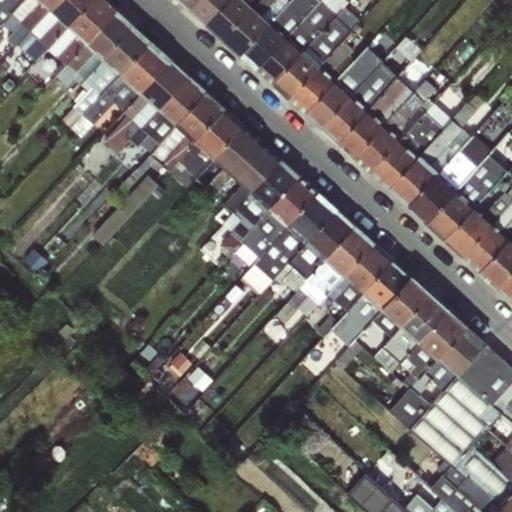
[(12,13),(23,0),(0,0),(0,18),(4,22),(12,13)]
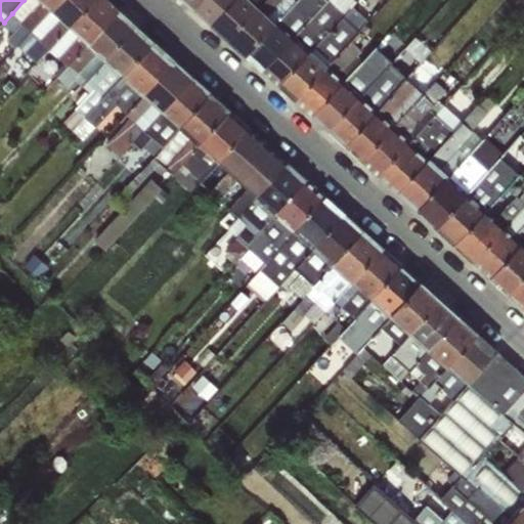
[(51,8),(42,0),(24,0),(4,23),(13,31),(6,39),(15,47),(23,39),(51,8)]
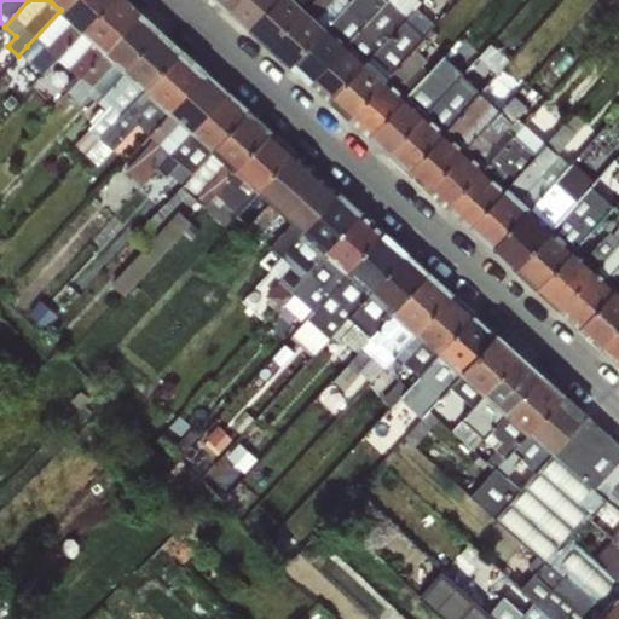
[(82,30),(110,0),(69,0),(61,10),(82,30)]
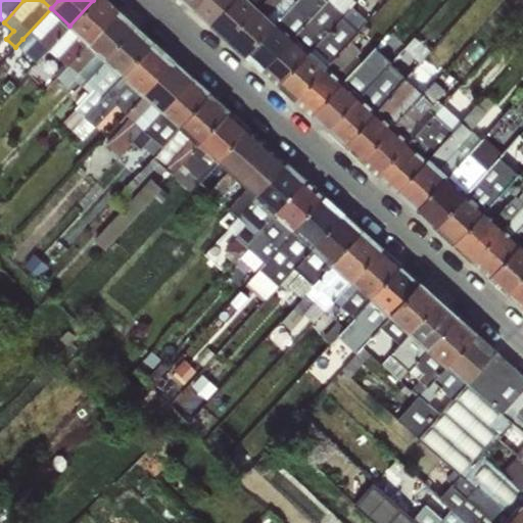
[(89,43),(120,10),(108,0),(93,0),(69,26),(70,26),(89,43)]
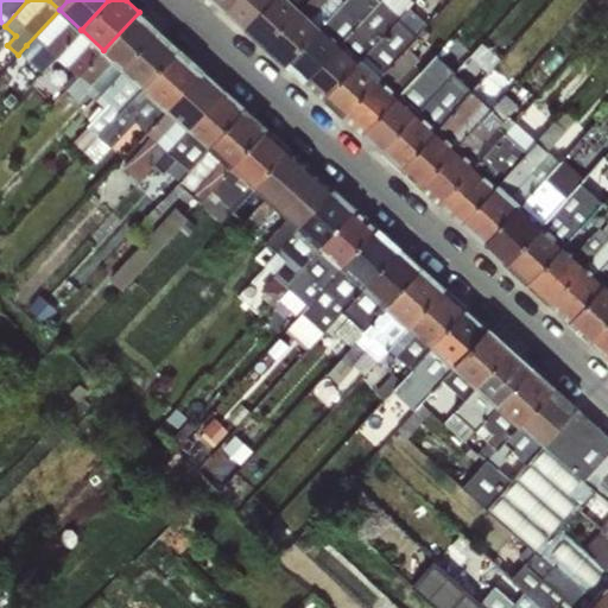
[(215,0),(226,10),(234,0),(215,0)]
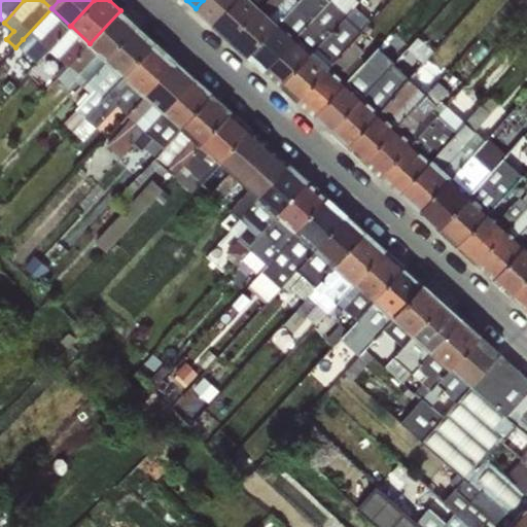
[(203,0),(196,8),(213,24),(234,0),(203,0)]
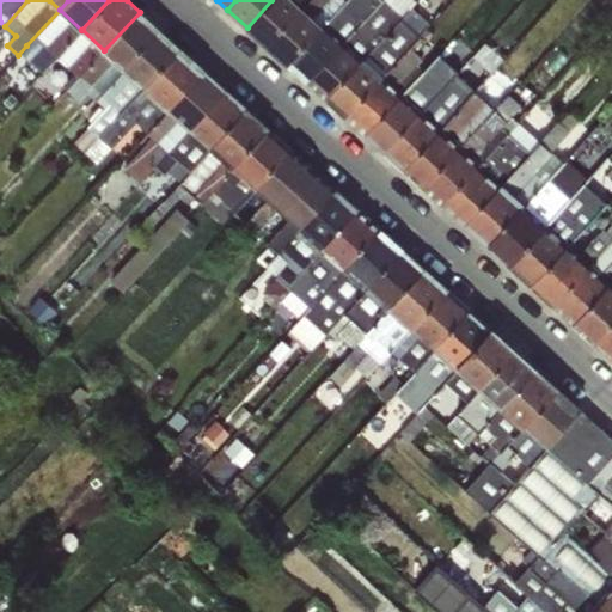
[(271,0),(248,28),(269,48),(303,8),(293,0),(271,0)]
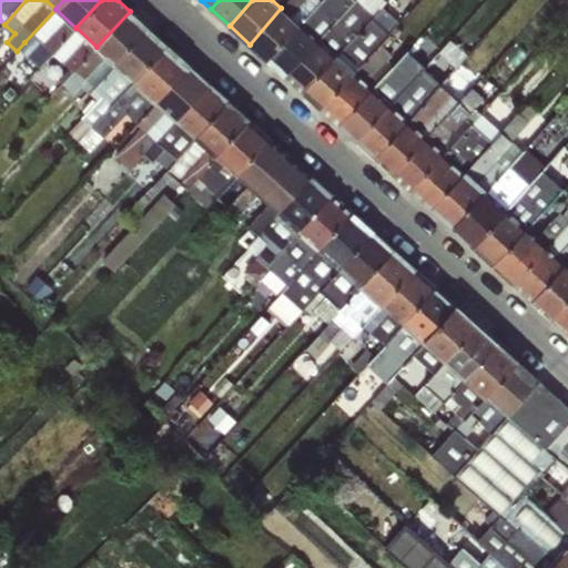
[(320,3),(322,0),(287,0),(281,8),(300,24),(320,3)]
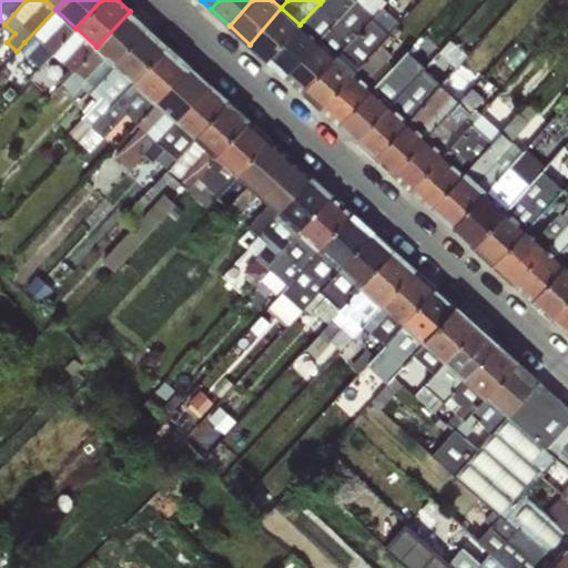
[(318,41),(355,0),(322,0),(320,3),(300,24),(317,40),(318,41)]
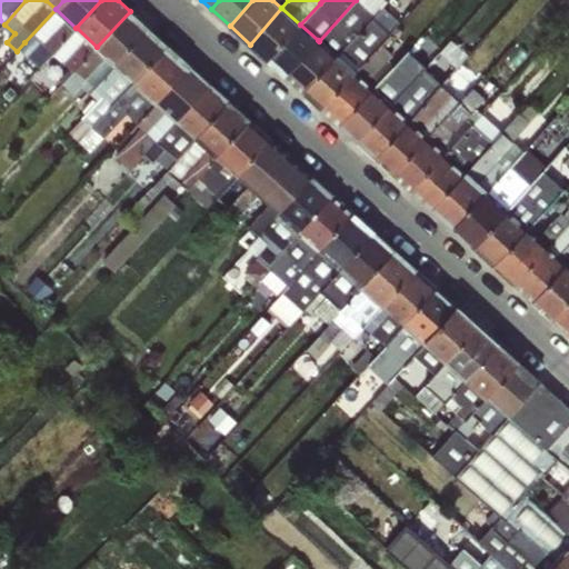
[(359,33),(375,16),(356,0),(319,41),(336,57),(337,58),(359,33)]
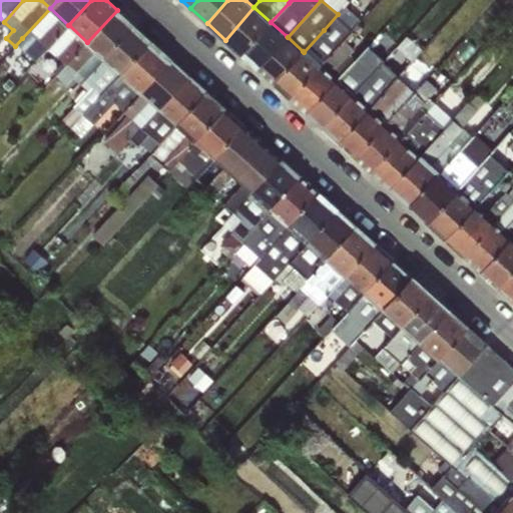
[(333,0),(321,0),(338,14),(346,23),(345,25),(352,32),(359,22),(333,0)]
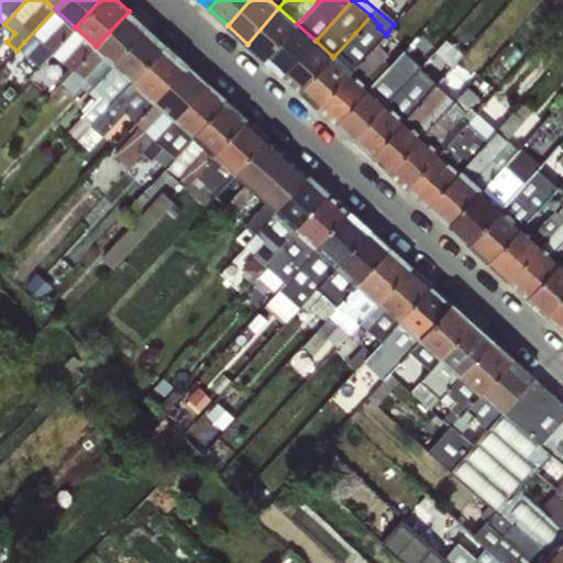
[(278,8),(247,44),(264,59),(297,24),(278,8)]
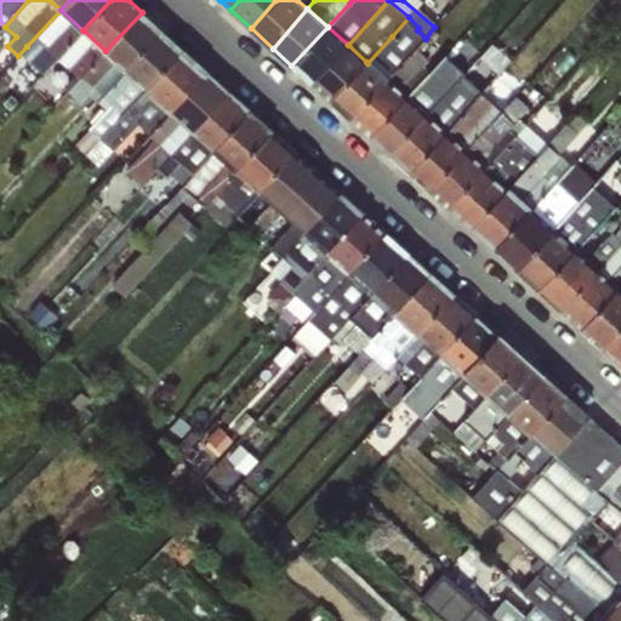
[(61,10),(27,46),(36,55),(29,62),(44,74),(60,58),(84,30),(83,30),(61,10)]
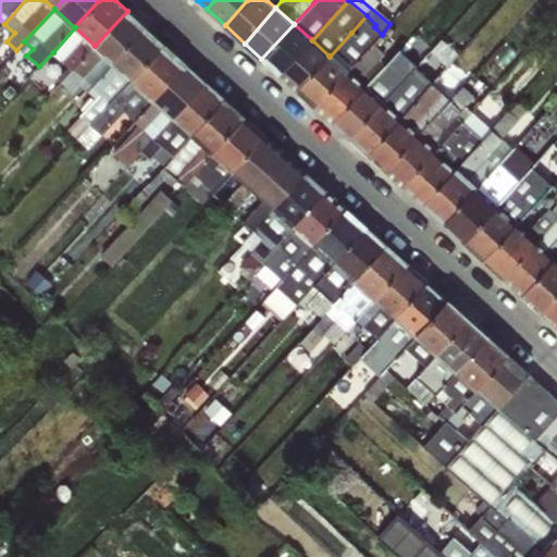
[(131,82),(163,44),(127,11),(95,46),(93,47),(131,82)]
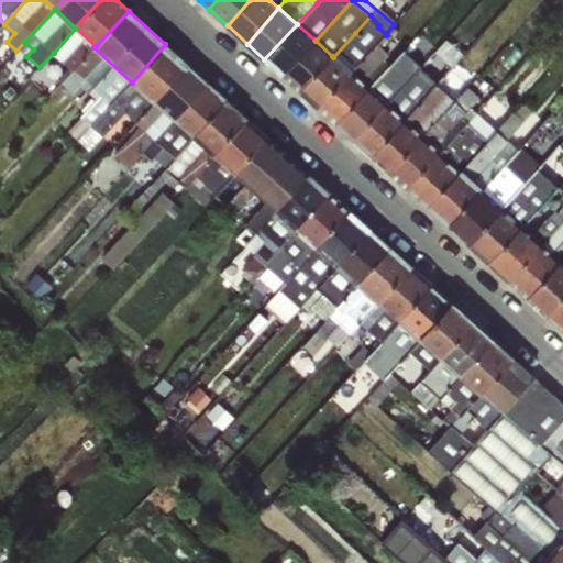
[(351,73),(378,45),(386,35),(378,28),(379,25),(371,15),(355,33),(333,57),(351,73)]
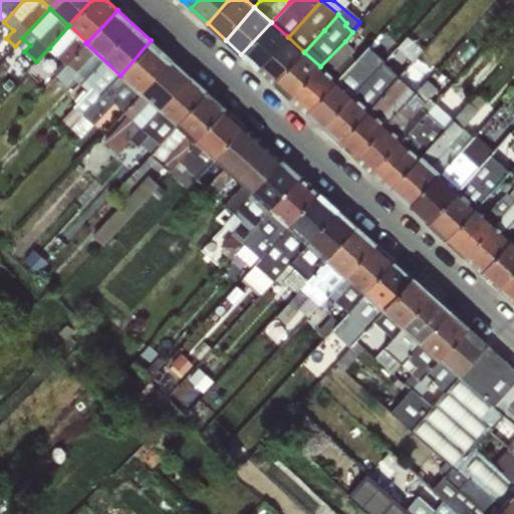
[(271,22),(241,54),(257,69),(287,36),(271,22)]
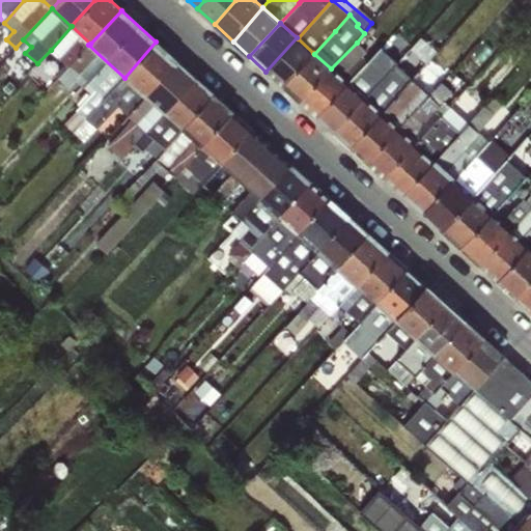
[(90,44),(72,26),(51,50),(57,57),(49,67),(52,71),(47,76),(53,84),(58,80),(71,65),(88,45),(90,44)]
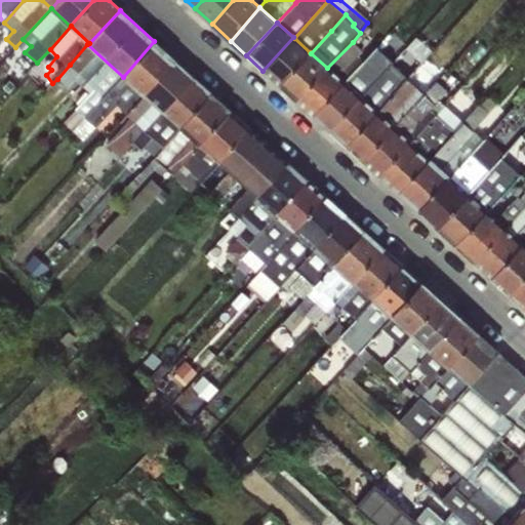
[(419,35),(397,62),(412,74),(435,47),(419,35)]
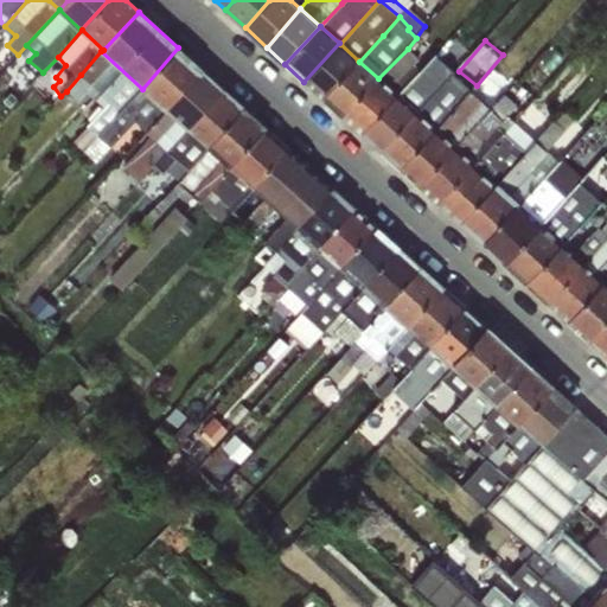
[(339,43),(304,82),(326,97),(358,61),(340,44),(339,43)]
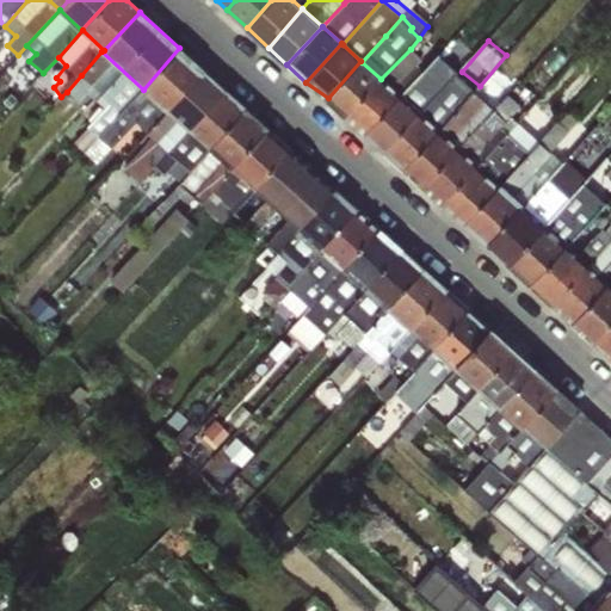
[(167,112),(205,72),(179,48),(143,90),(167,112)]
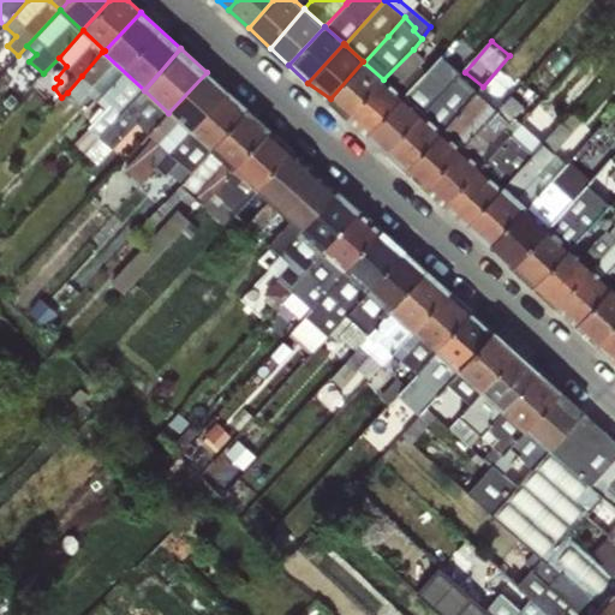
[(402,96),(425,71),(419,65),(424,60),(413,49),(383,79),(402,96)]
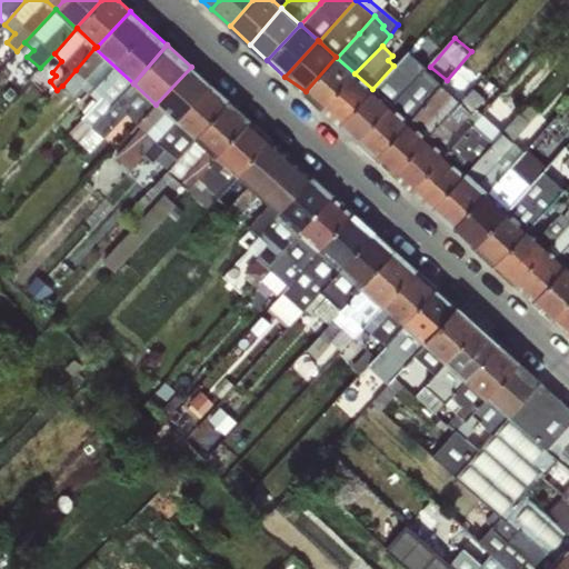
[(133,83),(95,48),(76,70),(62,86),(72,96),(86,80),(103,97),(81,118),(92,127),(133,83)]
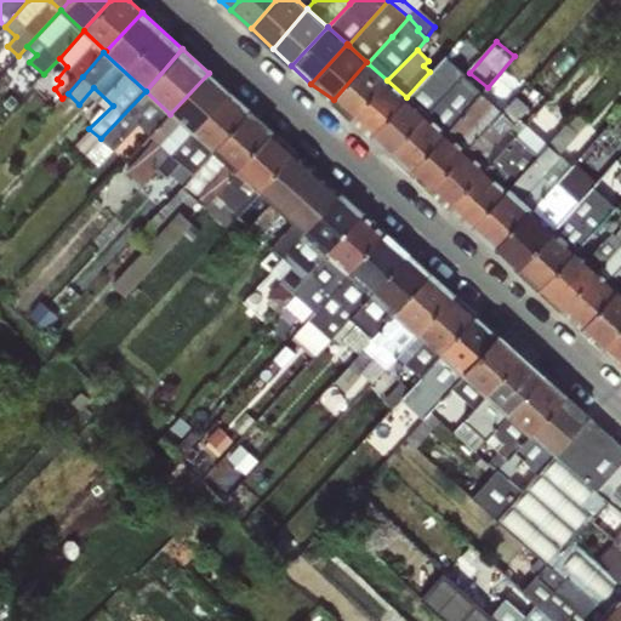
[(426,115),(461,78),(440,61),(429,72),(406,97),(426,115)]
